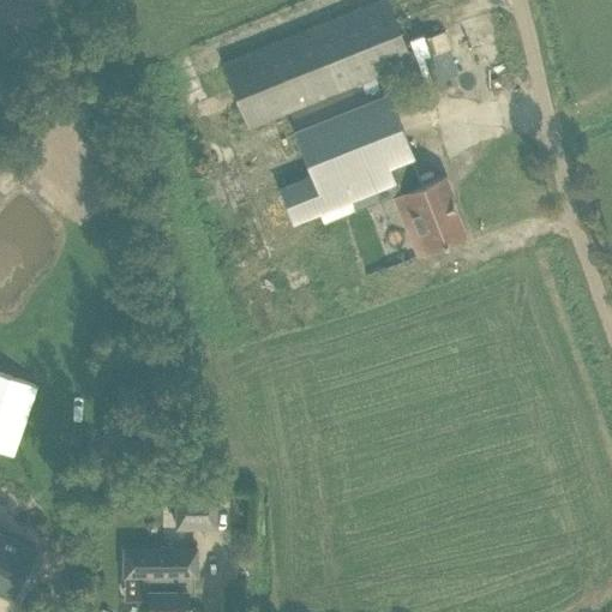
[(226,66),(251,130),(413,64),(388,1),(226,66)]
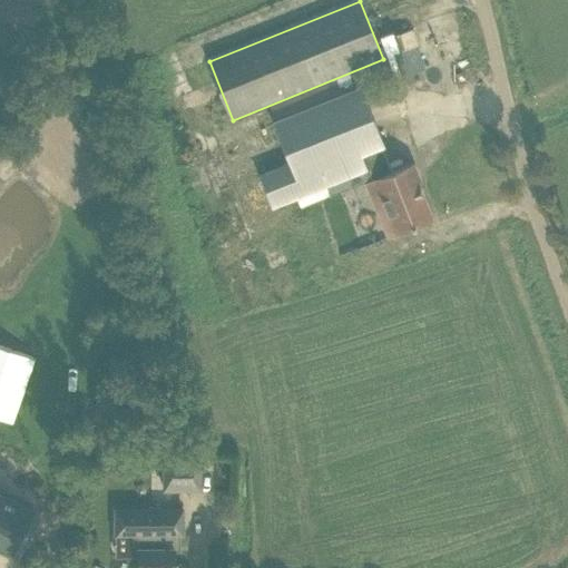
[(383,149),(360,89),(273,124),(289,164),(260,175),(273,209),(329,187),(323,173),(383,149)]
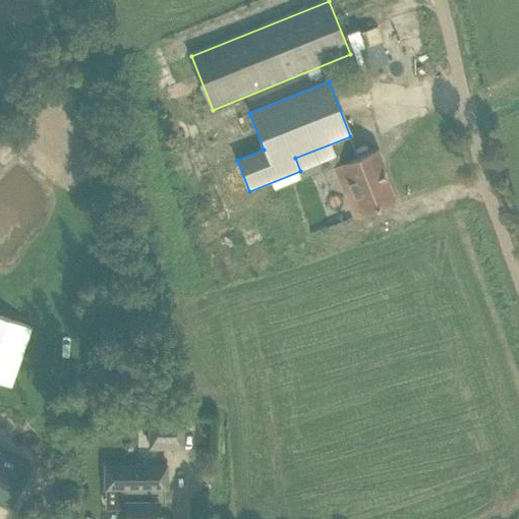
[(357,200),(362,216),(396,203),(383,169),(386,168),(379,151),(342,165),(347,176),(340,179),(350,204),(357,200)]
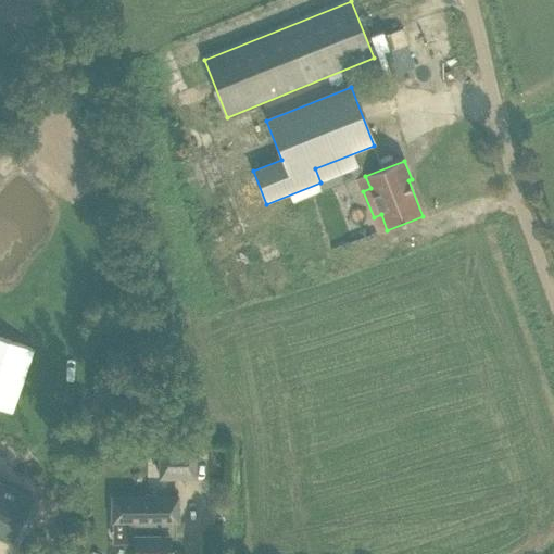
[(323,193),(343,185),(339,175),(320,183),(318,184),(322,192),(323,193)]
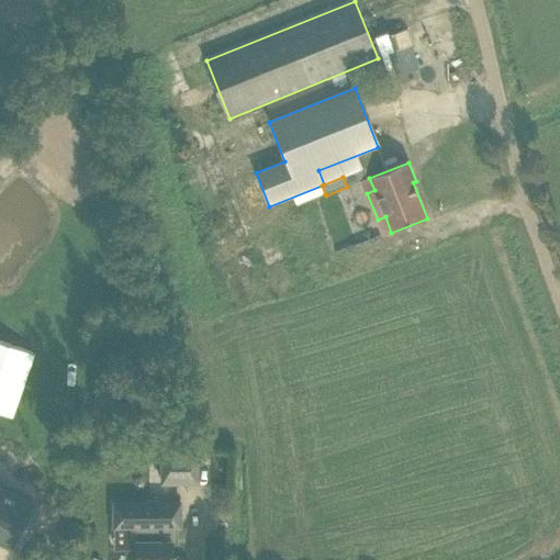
[(111,281),(125,276),(119,259),(104,265),(111,281)]
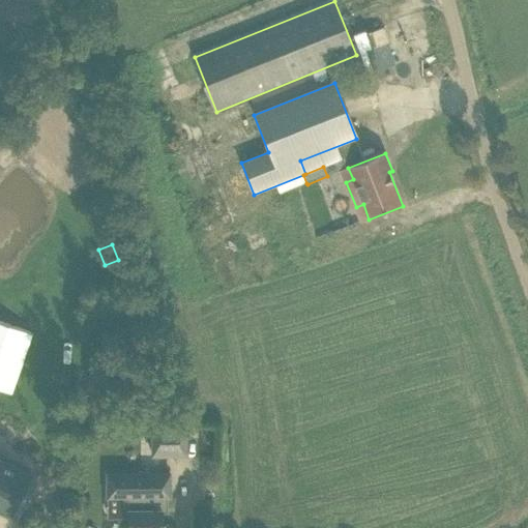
[(153,457),(186,457),(186,430),(153,430),(153,457)]
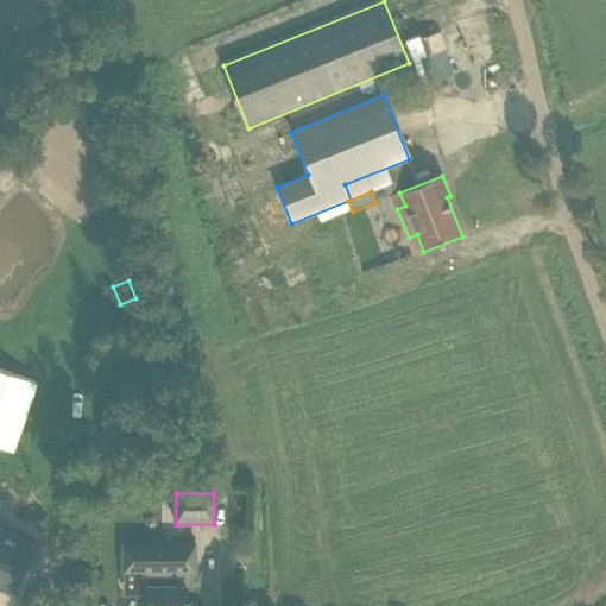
[(0,530),(0,582),(17,592),(37,549),(0,530)]
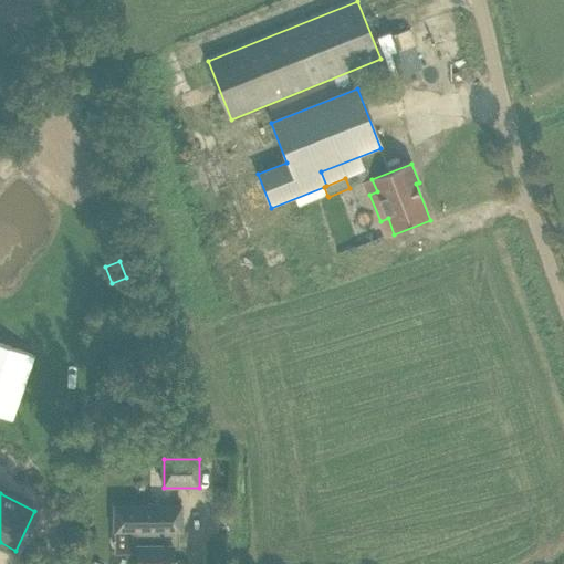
[(173,563),(174,547),(178,547),(178,532),(183,532),(183,508),(116,508),(116,555),(138,555),(138,563),(173,563)]
